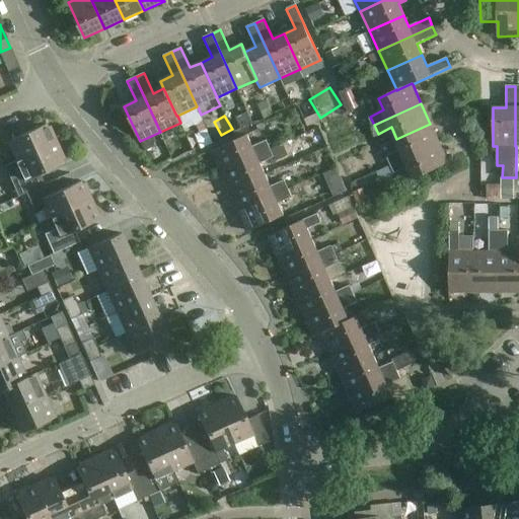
[(388,156),(392,164),(439,143),(430,124),(396,139),(401,150),(388,156)]
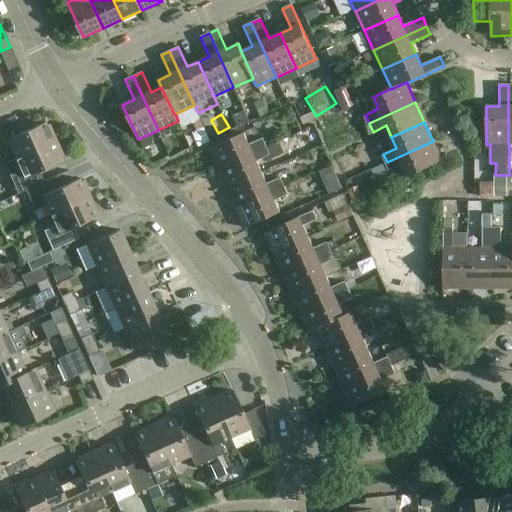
[(16,159),(57,141),(49,125),(47,126),(45,123),(7,140),(16,159)]
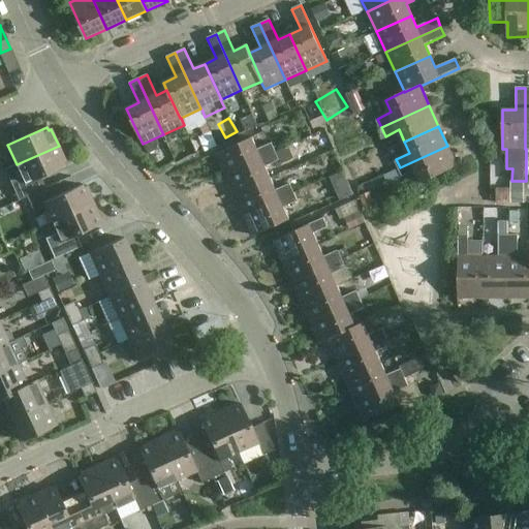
[(225,175),(276,152),(272,144),(257,150),(252,137),(216,154),(225,175)]
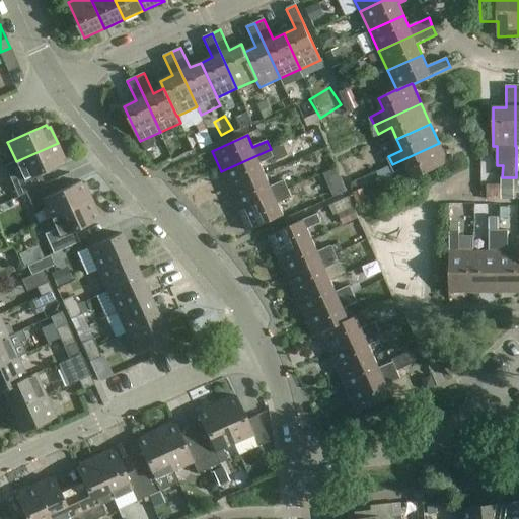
[(45,184),(40,174),(64,163),(62,160),(65,159),(58,143),(16,161),(20,171),(9,176),(19,198),(26,194),(45,184)]
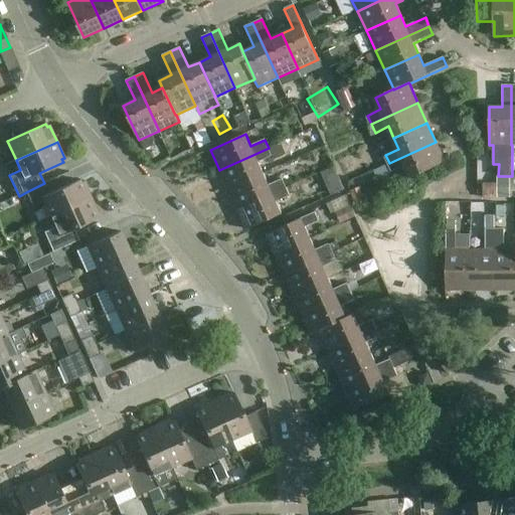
[(445,162),(436,142),(389,163),(393,172),(406,166),(412,177),(445,162)]
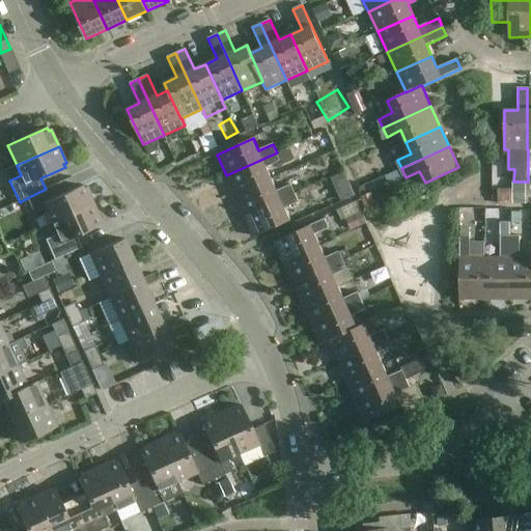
[(226,175),(235,196),(272,179),(267,168),(280,162),(277,152),(226,175)]
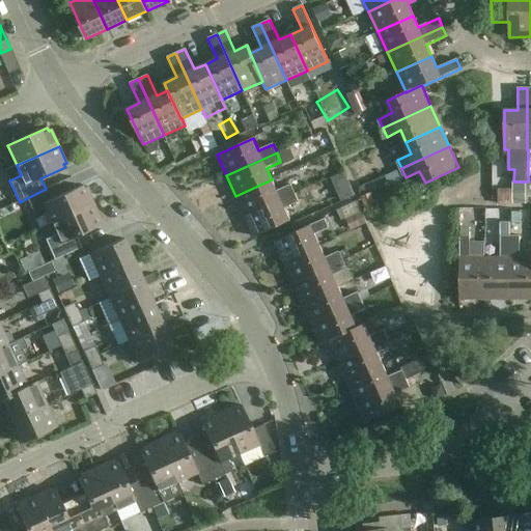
[(235,196),(245,216),(295,194),(291,185),(277,191),(272,179),(235,196)]
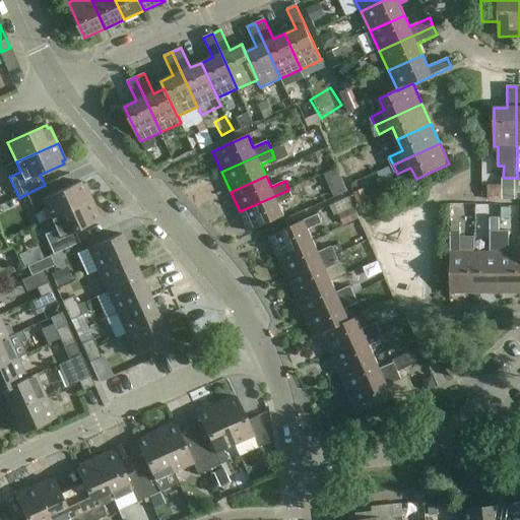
[(26,194),(31,205),(43,200),(51,219),(92,200),(85,185),(82,186),(81,182),(57,193),(52,182),(45,185),(26,194)]
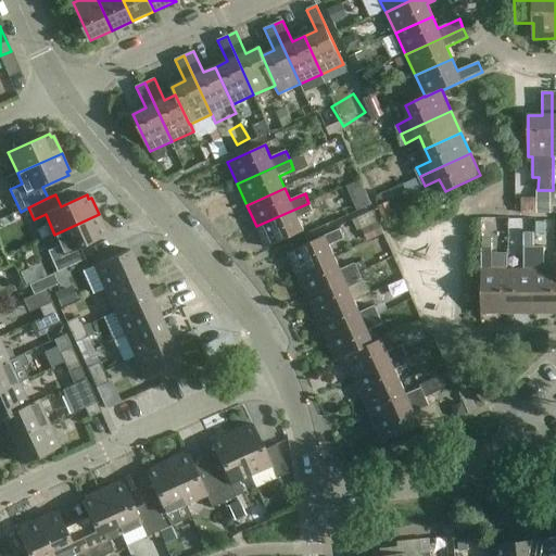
[(308,203),(256,226),(266,249),(304,231),(299,218),(313,212),(308,203)]
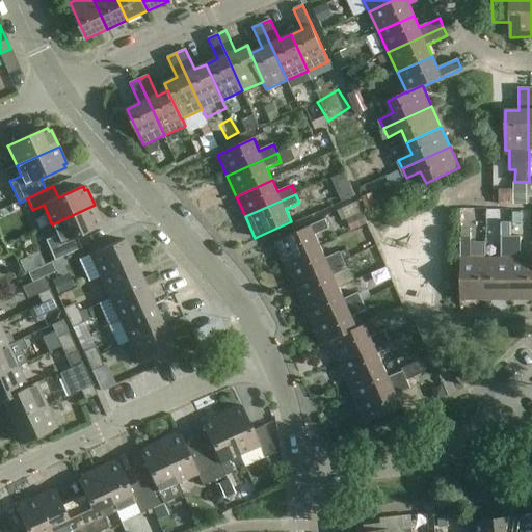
[(95,205),(52,224),(61,244),(50,249),(55,261),(82,248),(77,237),(101,227),(100,222),(102,221),(95,205)]
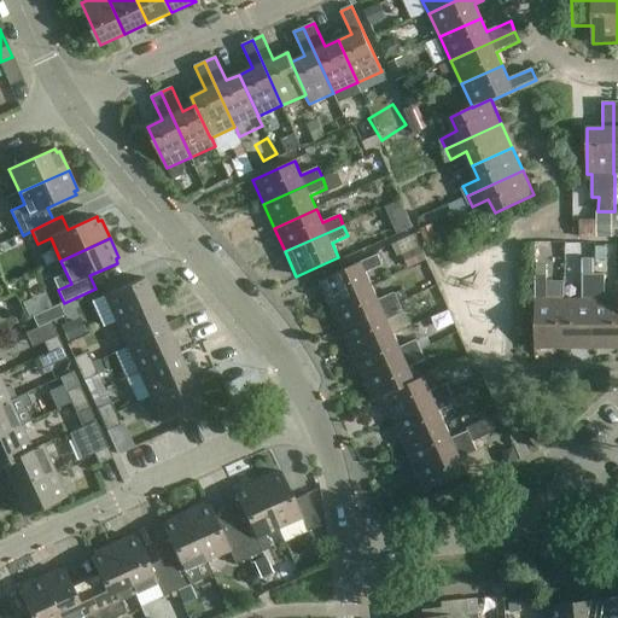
[(331,305),(373,287),(366,273),(383,266),(378,255),(320,281),(331,305)]
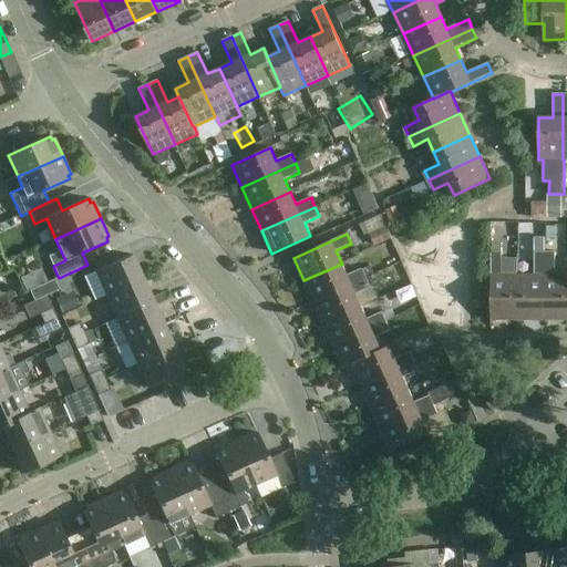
[(502,251),(491,251),(491,320),(518,320),(518,276),(502,276),(502,251)]
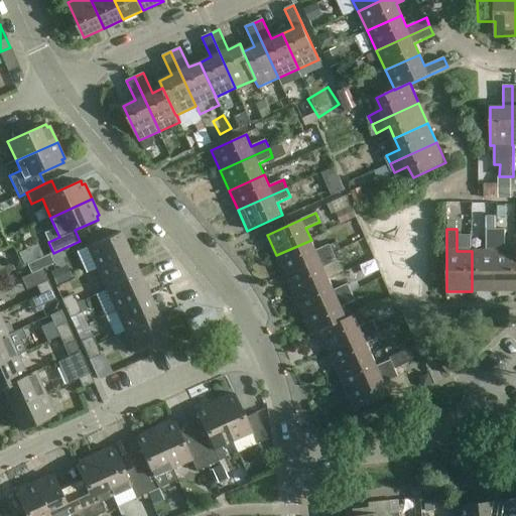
[(487,251),(472,251),(472,291),(496,291),(496,229),(487,229),(487,251)]
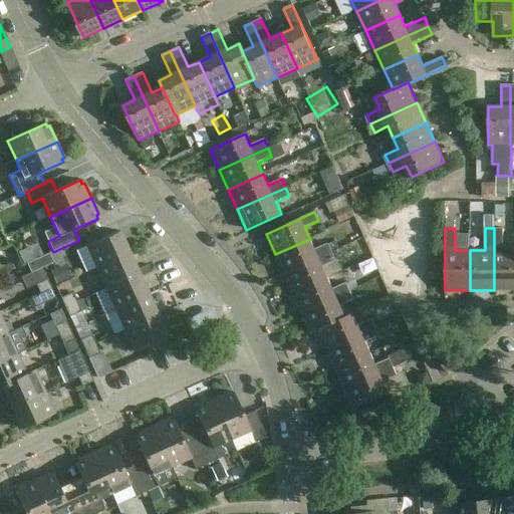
[(513,249),(503,250),(503,228),(494,228),(494,290),(513,289),(513,249)]
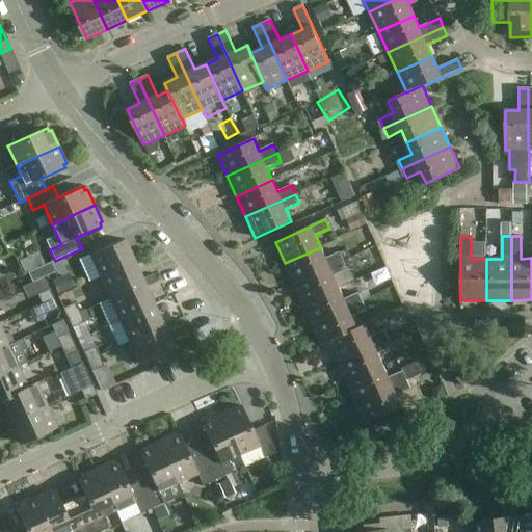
[(101,277),(134,262),(124,239),(90,255),(101,277)]
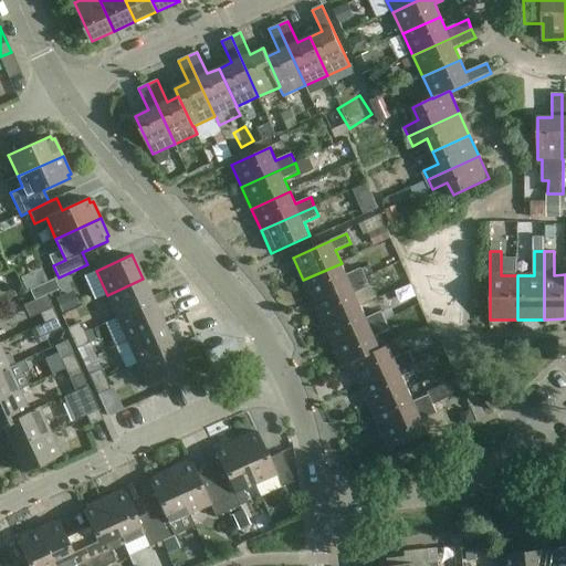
[(370,265),(362,269),(347,275),(342,263),(303,280),(313,302),(371,275),(370,273),(374,272),(370,265)]
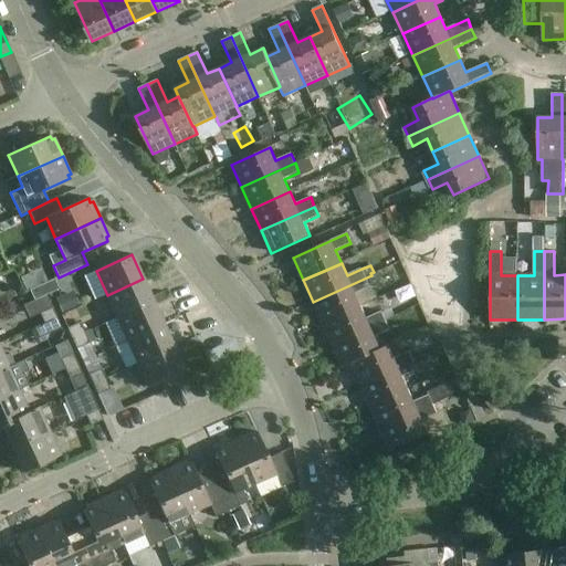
[(313,302),(323,324),(360,306),(355,294),(370,287),(369,285),(375,283),(371,275),(313,302)]
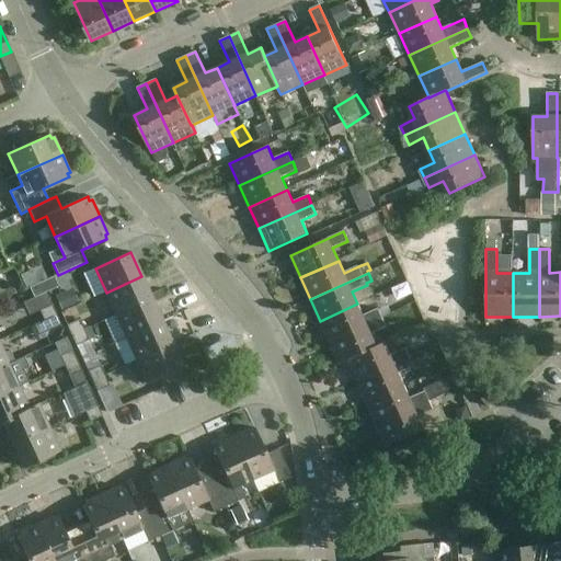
[(141,276),(106,293),(116,316),(152,299),(141,276)]
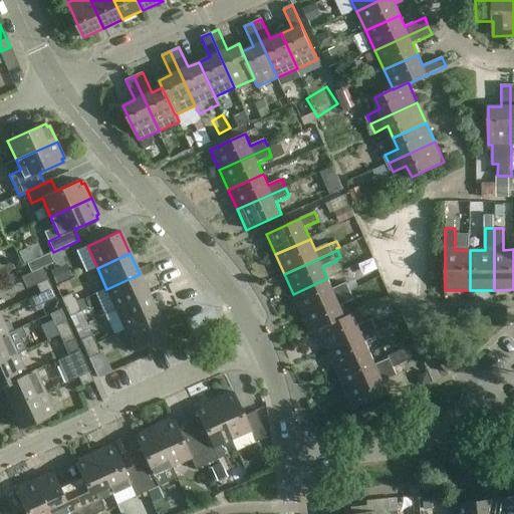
[(43,268),(54,263),(50,254),(38,259),(43,268)]
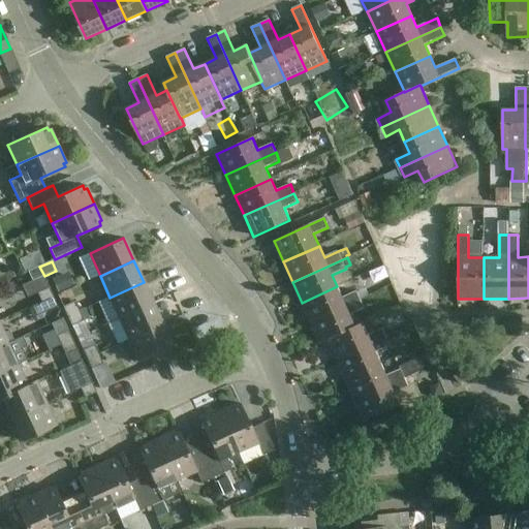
[(44,276),(39,267),(28,272),(32,281),(44,276)]
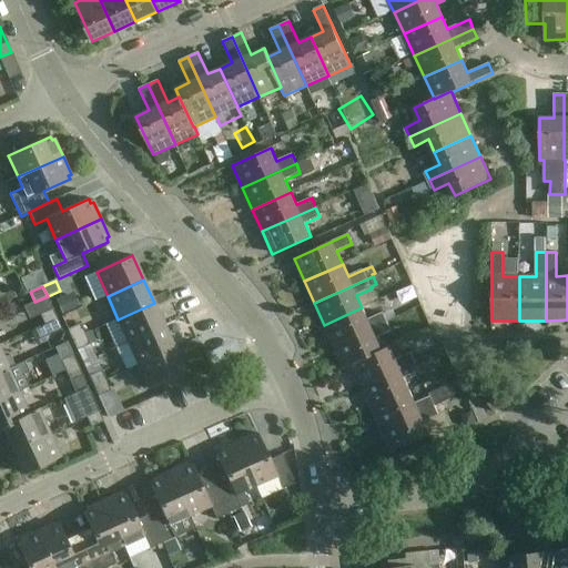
[(67,308),(74,322),(88,313),(80,301),(67,308)]
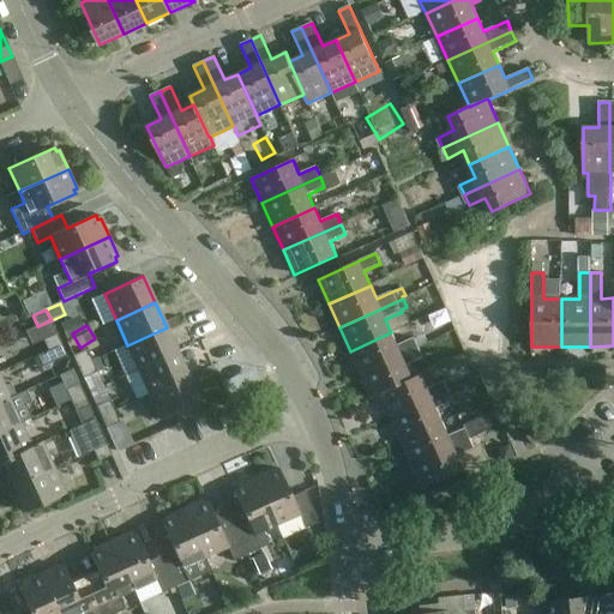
[(167,327),(127,345),(138,371),(178,353),(167,327)]
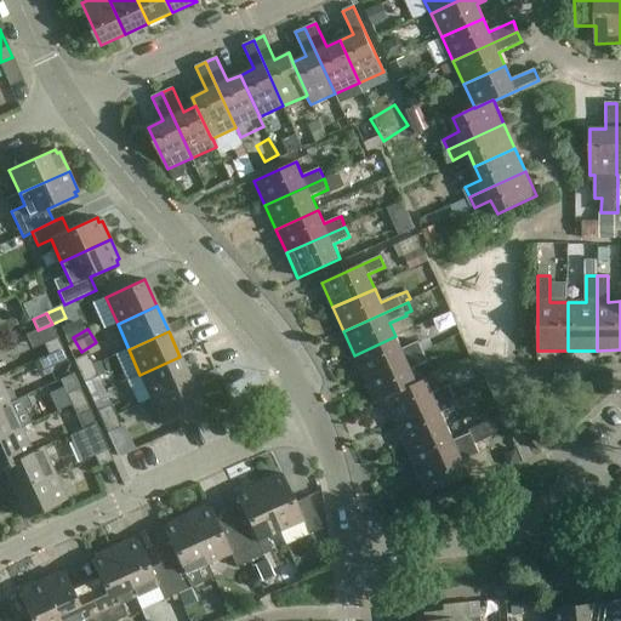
[(396,336),(354,355),(365,379),(423,353),(422,351),(431,347),(427,339),(402,349),(396,336)]
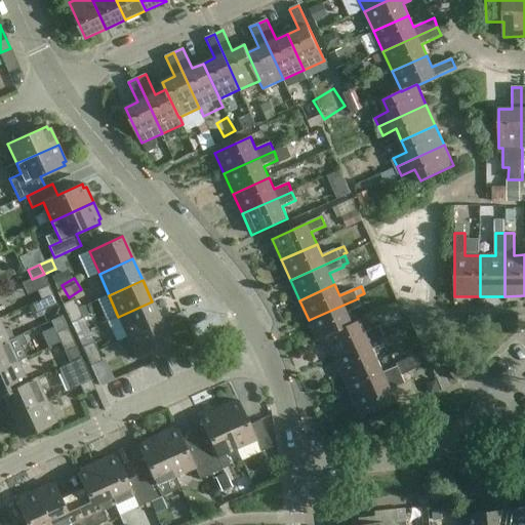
[(28,296),(32,305),(53,295),(49,286),(37,291),(38,291),(28,296)]
